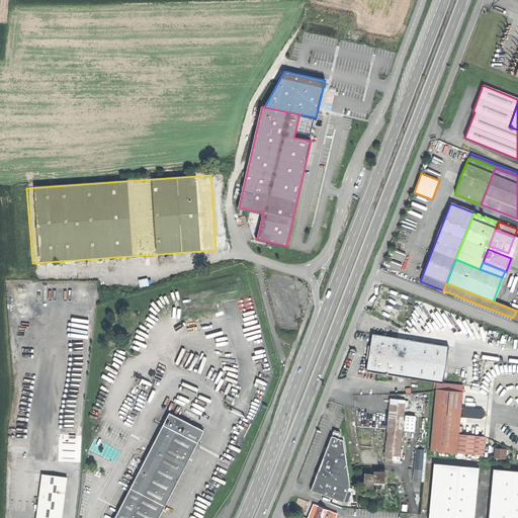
[(370,352),(367,370),(437,382),(443,383),(449,346),(373,333),(370,352)]
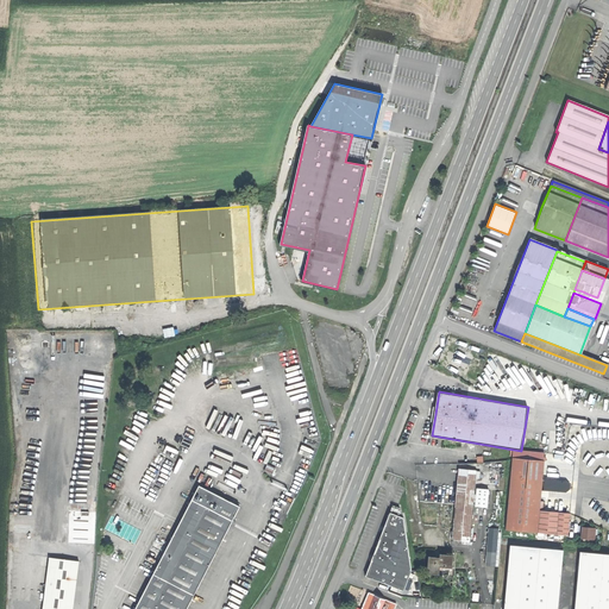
[(514,450),(513,458),(545,460),(545,452),(521,451),(514,450)]
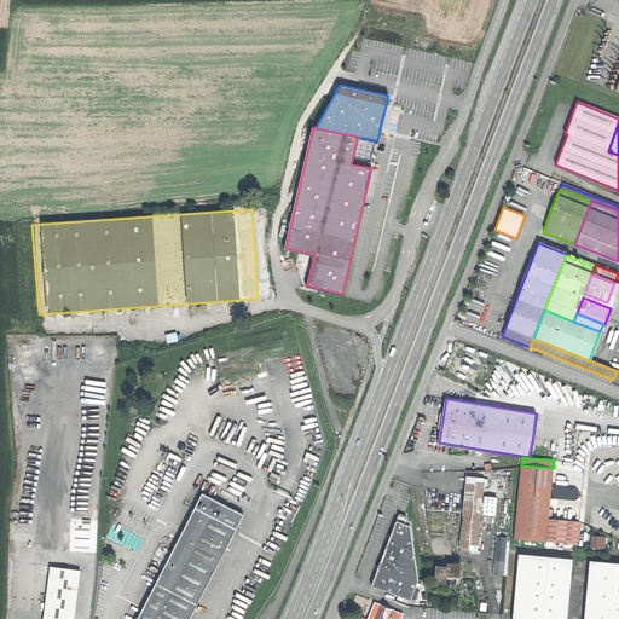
[(554,468),(521,466),(515,538),(547,541),(549,519),(550,507),(554,468)]
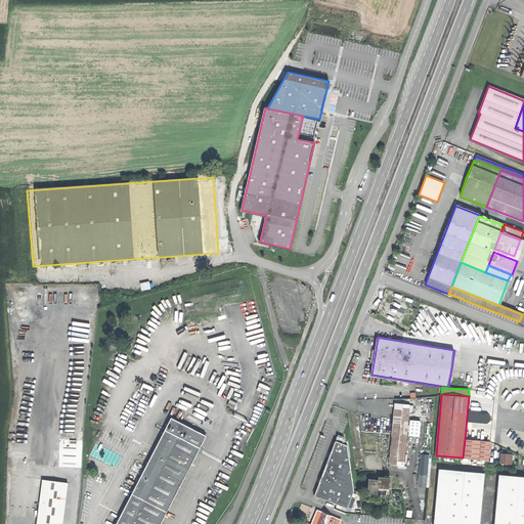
[(390,465),(405,466),(411,404),(395,403),(390,465)]
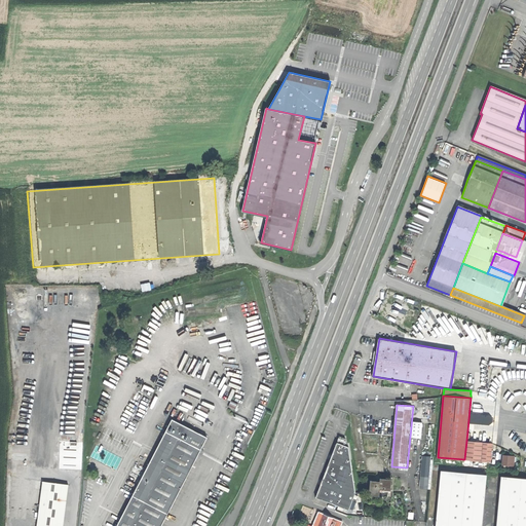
[(471,414),(471,423),(490,425),(492,422),(493,418),(491,415),(471,414)]
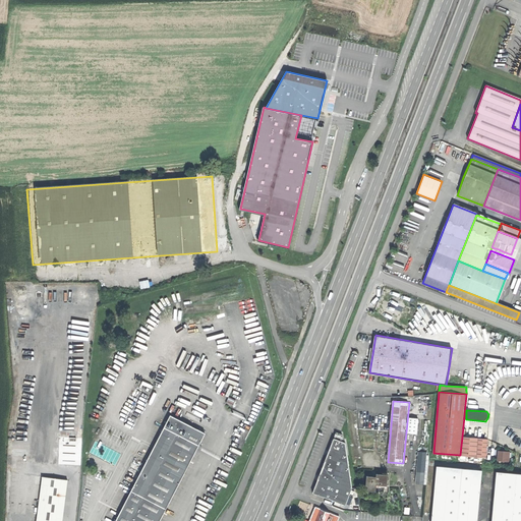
[(170,415),(165,427),(199,446),(206,433),(170,415)]
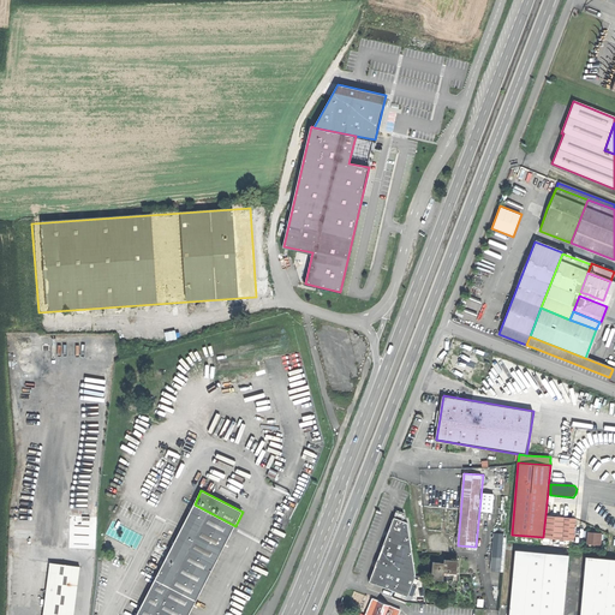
[(189,614),(236,526),(195,505),(136,614),(189,614)]
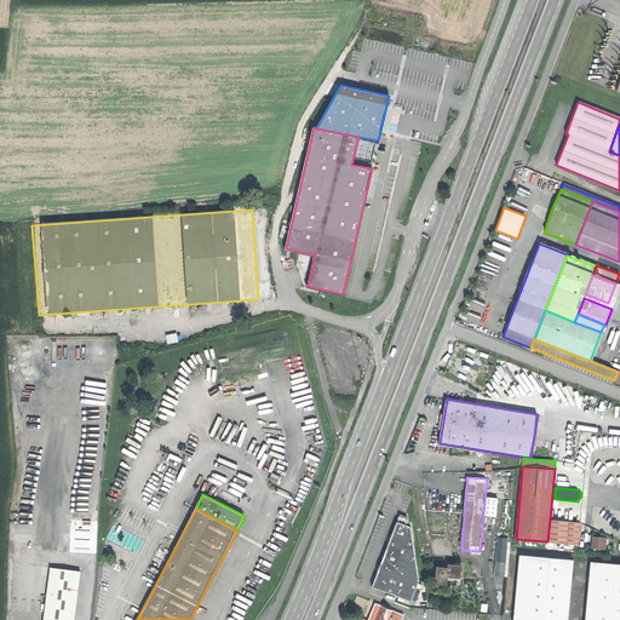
[(401,514),(397,522),(412,527),(411,523),(409,523),(409,517),(401,514)]
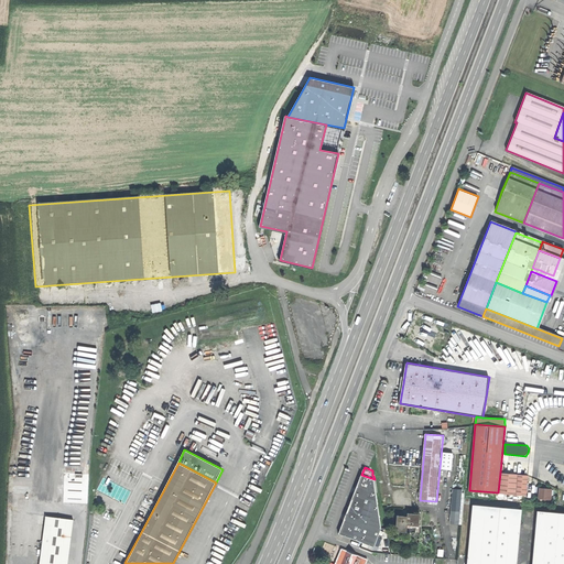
[(529,475),(500,473),(498,492),(527,496),(529,475)]
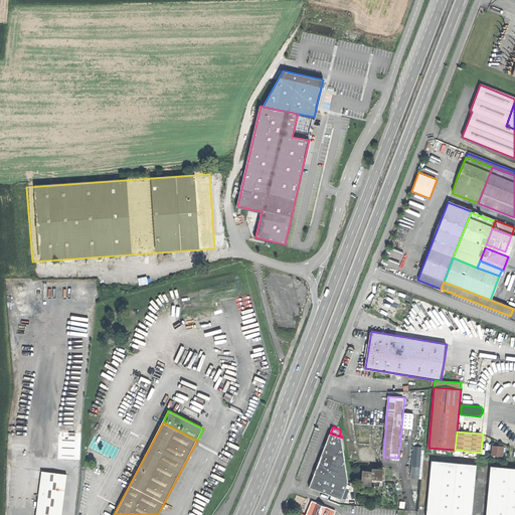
[(310,487),(342,499),(349,482),(342,438),(330,434),(320,462),(310,487)]
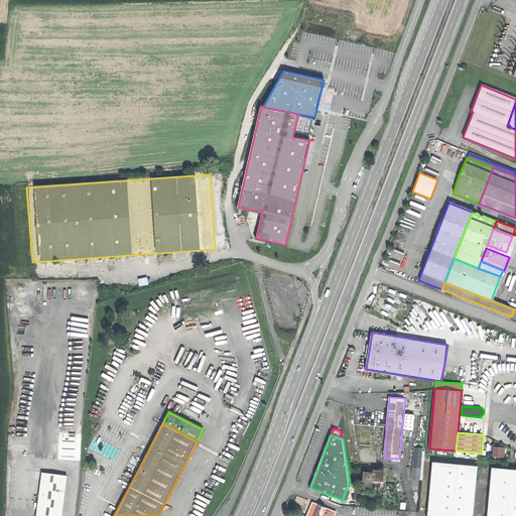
[(412,479),(420,480),(422,447),(415,446),(412,479)]
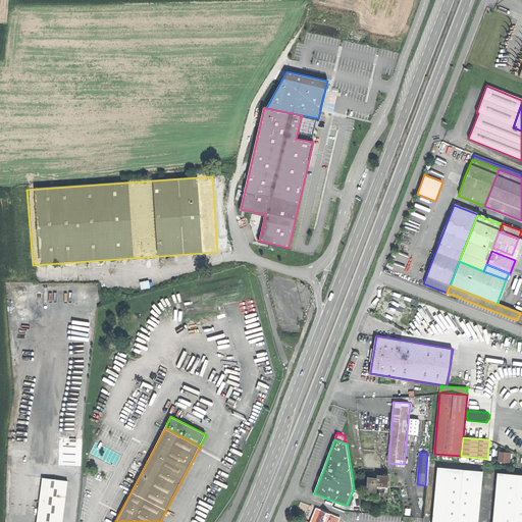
[(500,461),(510,462),(511,458),(509,458),(509,454),(501,453),(500,461)]
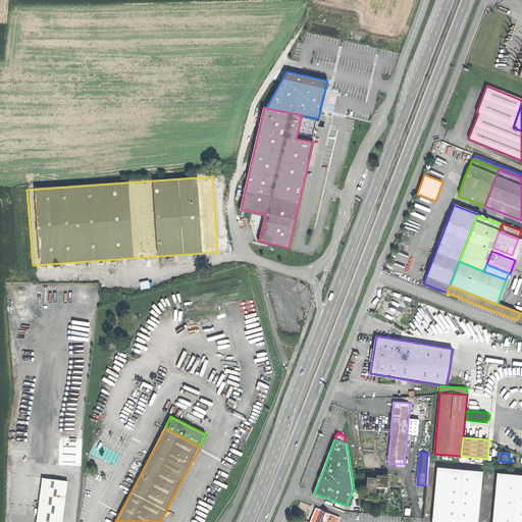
[(478,521),(483,471),(438,467),(432,521),(478,521)]
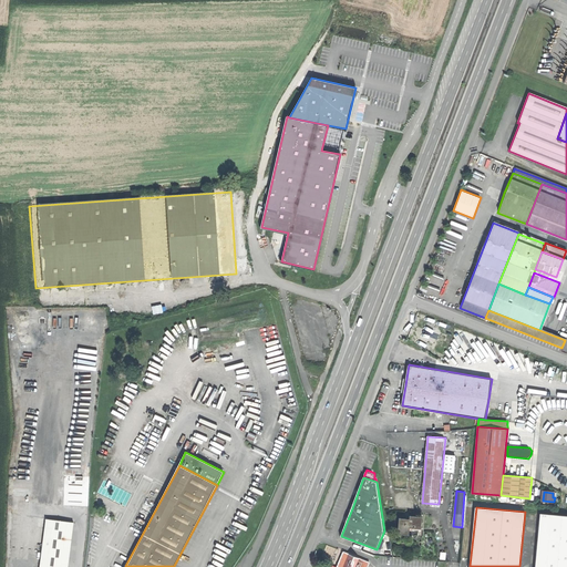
[(566,566),(566,514),(542,513),(536,566),(566,566)]
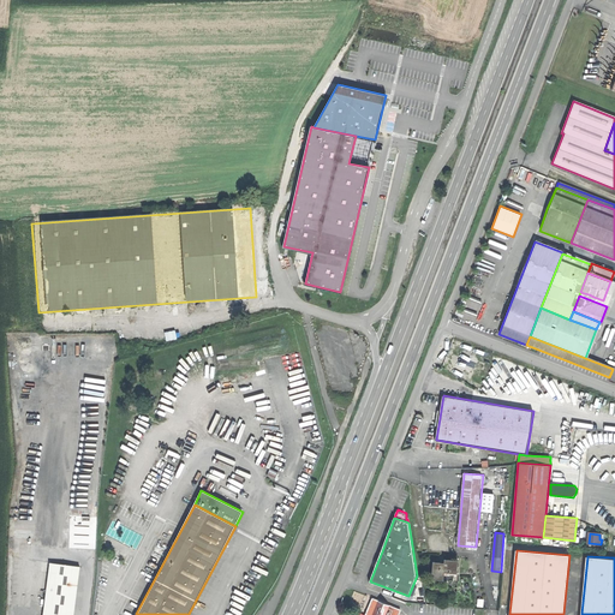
[(433,571),(433,579),(443,580),(445,572),(454,572),(458,573),(459,560),(446,559),(445,562),(434,562),(433,571)]
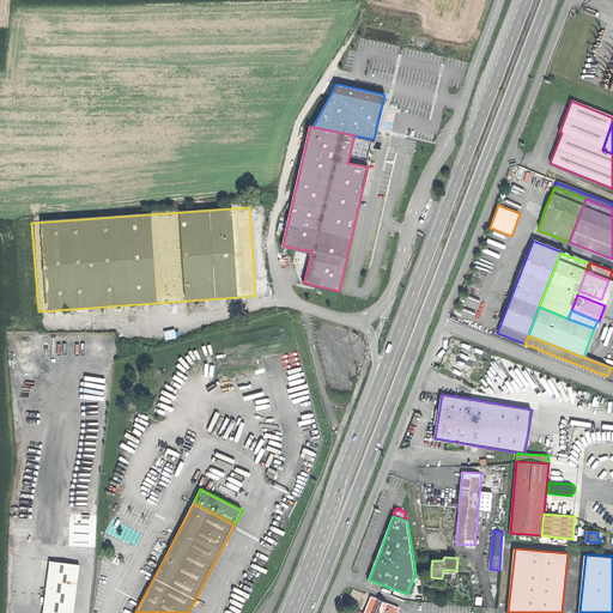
[(73,612),(80,565),(50,562),(44,612),(43,612),(73,612)]
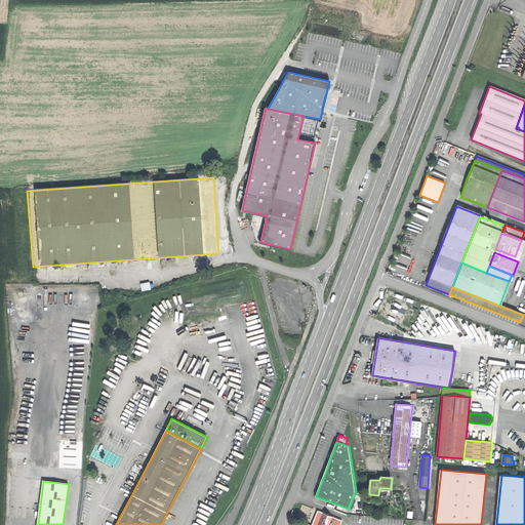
[(314,523),(313,524),(340,524),(342,520),(319,511),(314,523)]
